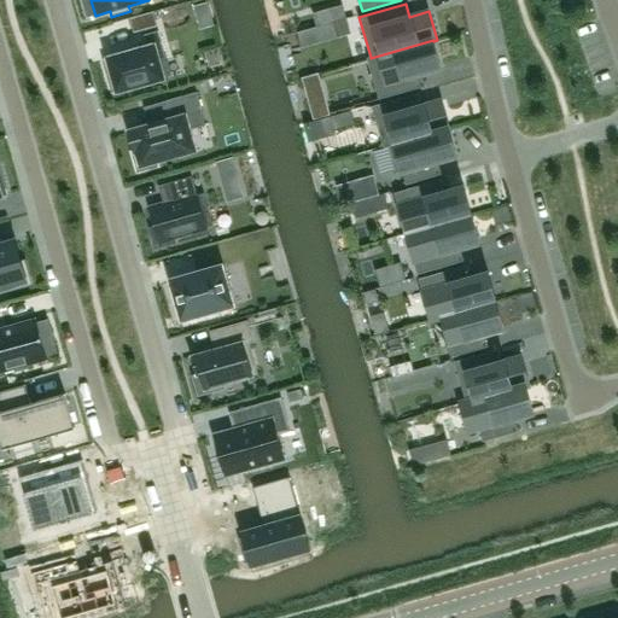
[(327,9),(332,23),(333,23),(345,19),(342,5),(327,9)]
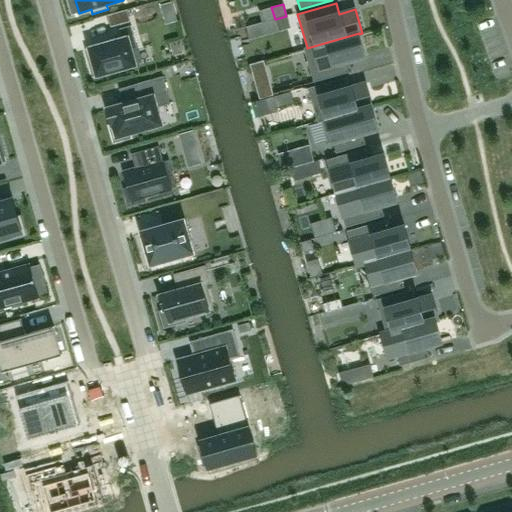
[(127,10),(107,15),(110,27),(130,22),(127,10)]
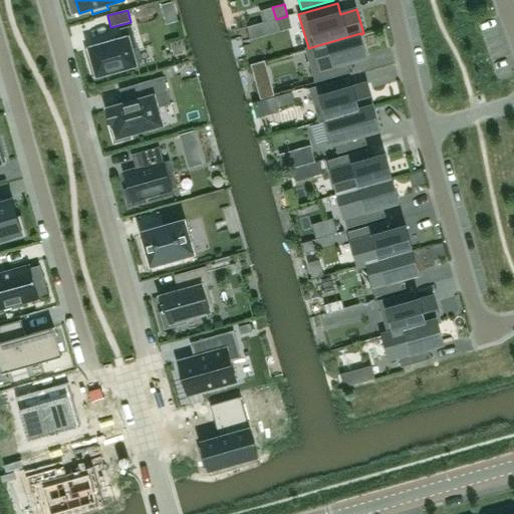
[(281,31),(277,19),(276,19),(263,23),(267,35),(281,31)]
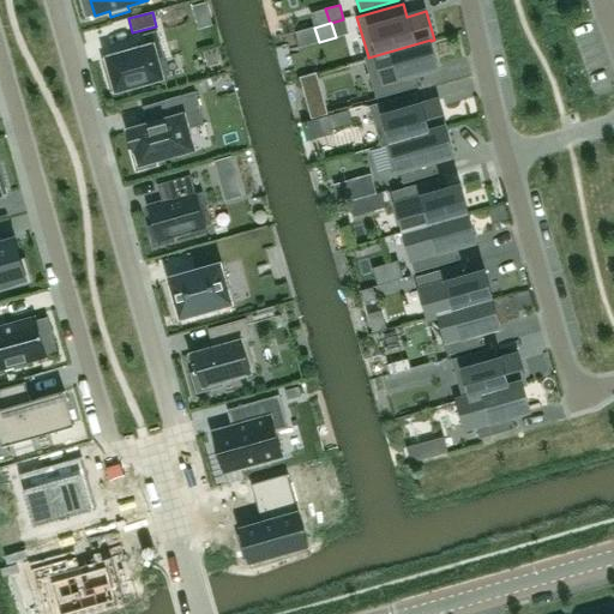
[(142,48),(107,58),(116,91),(163,78),(150,30),(138,34),(142,48)]
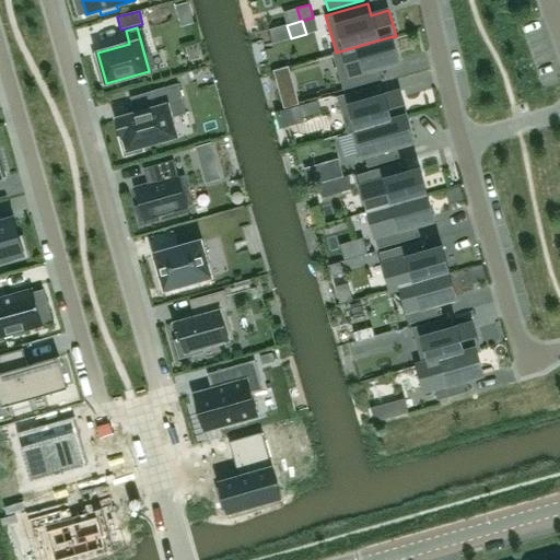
[(399,61),(393,37),(393,36),(336,53),(336,51),(333,51),(343,90),(385,79),(382,67),(399,61)]
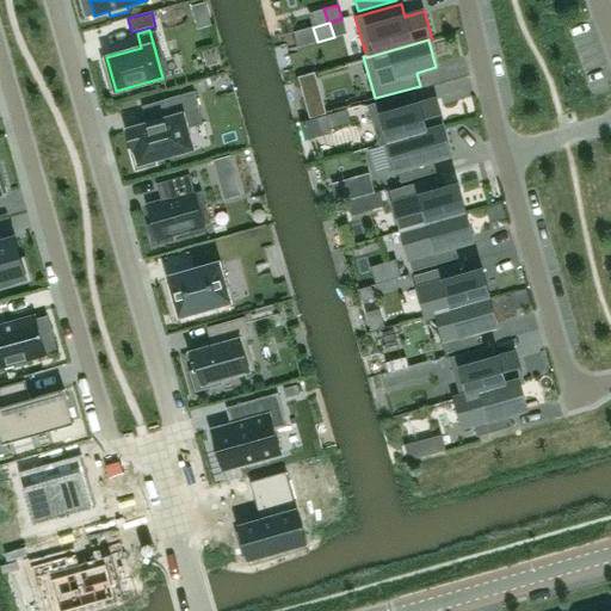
[(171,118),(128,130),(133,149),(136,148),(140,164),(192,148),(187,128),(203,124),(195,91),(166,99),(171,118)]
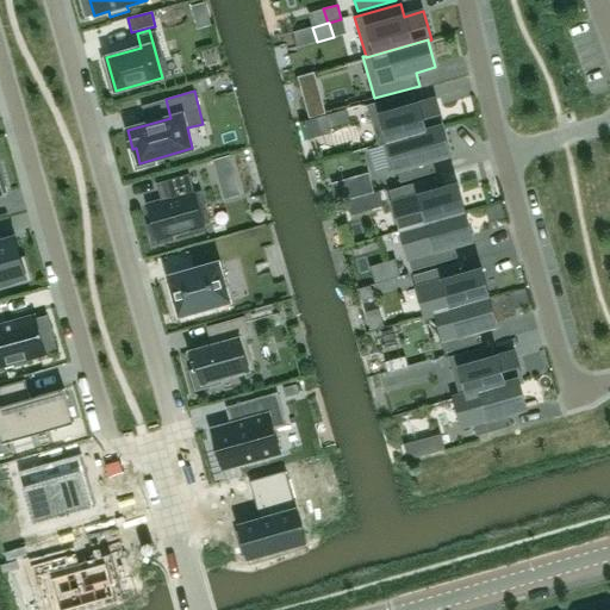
[(379,147),(385,144),(384,143),(443,126),(435,100),(416,105),(412,93),(367,105),(379,147)]
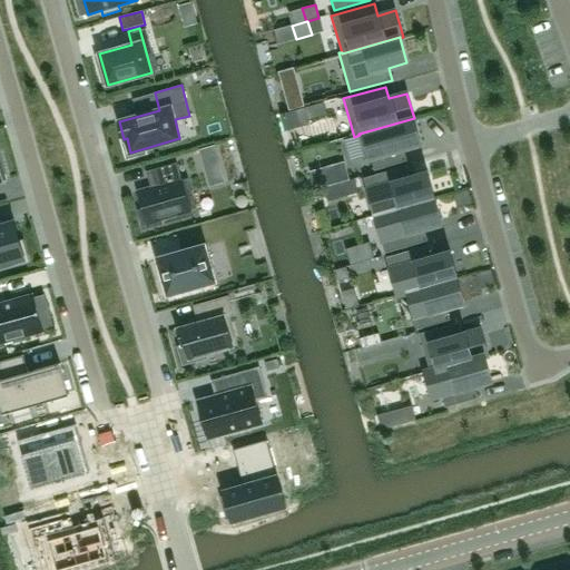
[(290,111),(298,109),(305,107),(301,89),(284,94),(290,111)]
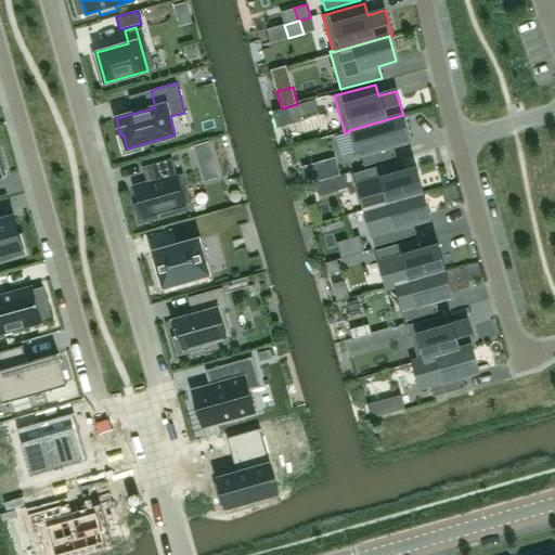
[(310,101),(297,104),(291,106),(293,115),(313,110),(310,101)]
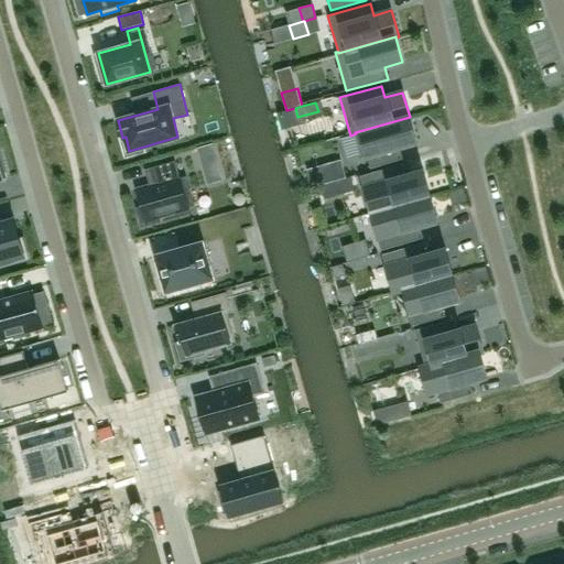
[(418,143),(410,117),(355,132),(356,133),(362,158),(368,156),(371,169),(402,160),(399,148),(418,143)]
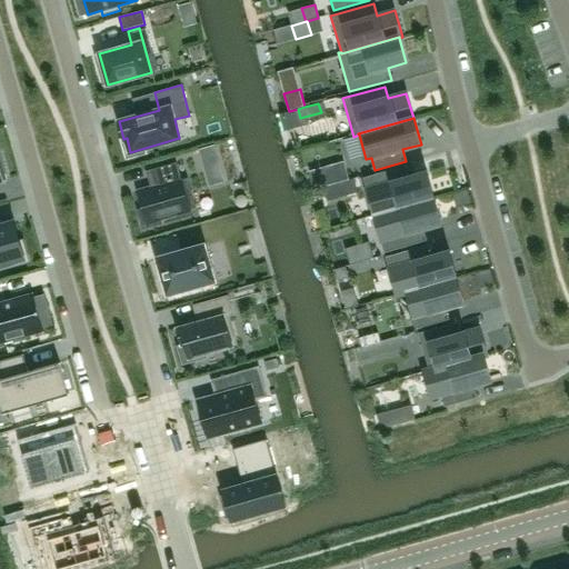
[(213,147),(200,150),(205,163),(217,160),(213,147)]
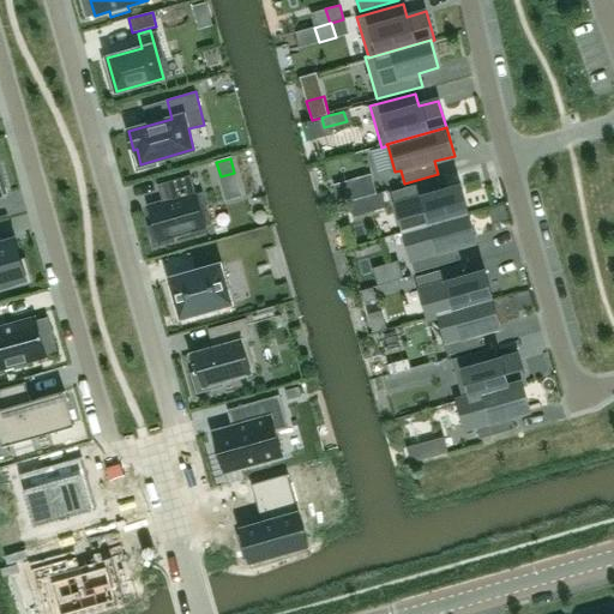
[(163,203),(150,206),(155,224),(160,239),(162,239),(174,235),(212,224),(203,192),(196,194),(191,175),(163,184),(168,202),(163,203)]
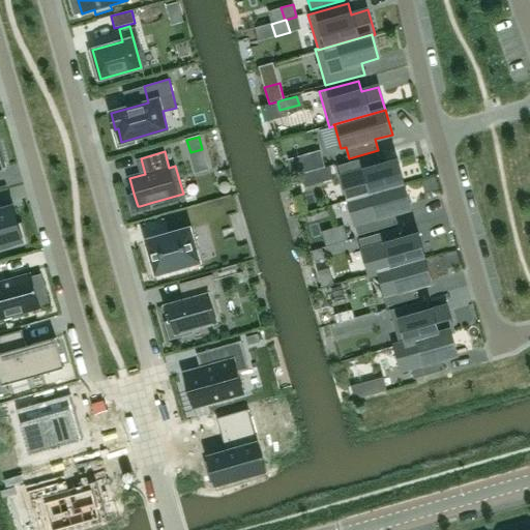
[(321,151),(289,160),(293,176),(301,174),(317,169),(325,167),(321,151)]
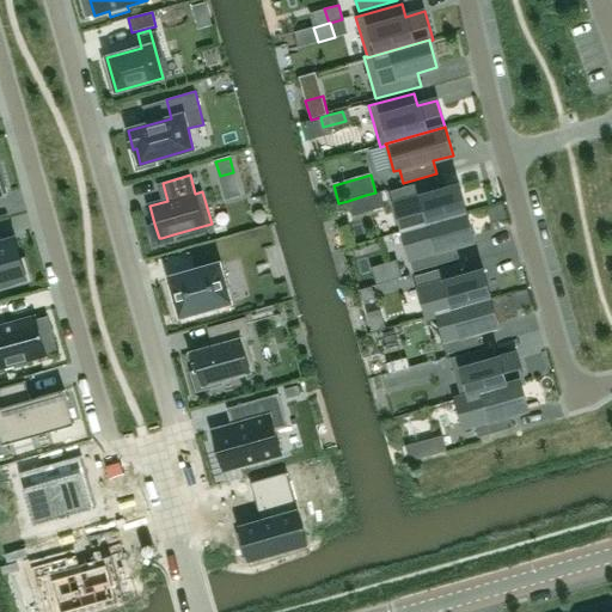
[(391,191),(402,231),(467,213),(459,185),(440,191),(436,178),(391,191)]
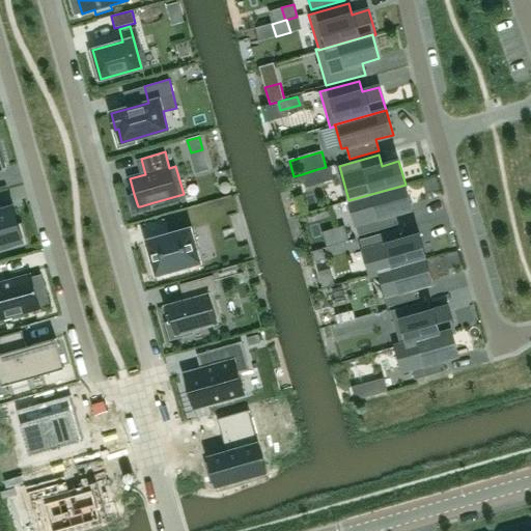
[(331,166),(326,167),(317,169),(320,182),(334,178),(331,166)]
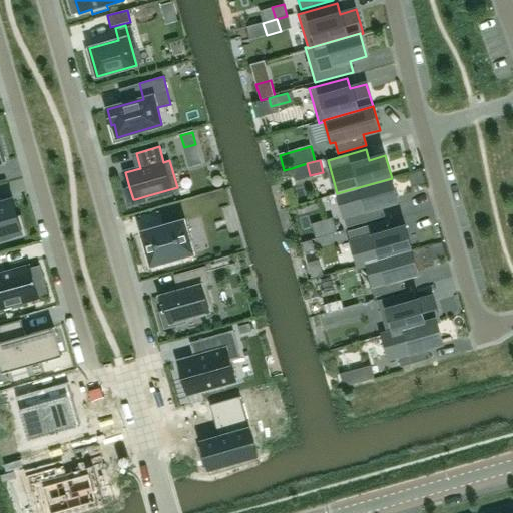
[(398,201),(392,178),(337,193),(347,227),(385,216),(382,206),(398,201)]
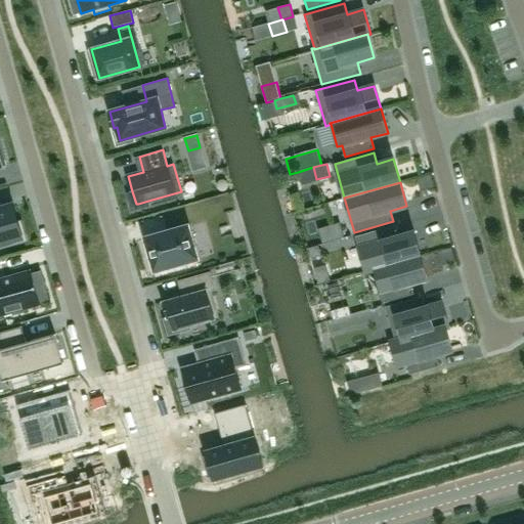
[(12,205),(0,208),(0,243),(22,237),(12,205)]
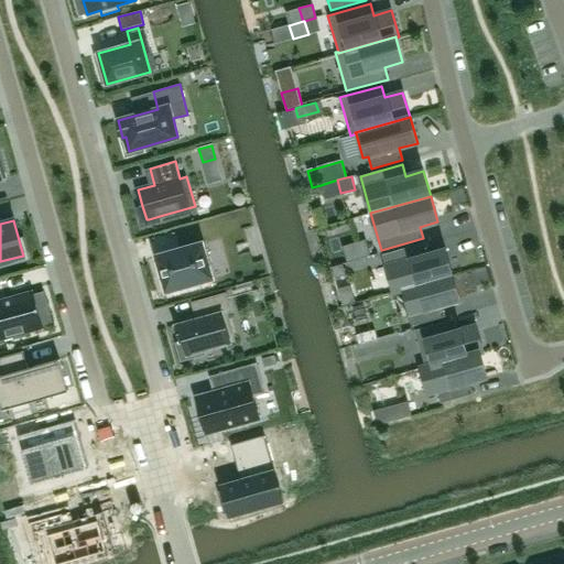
[(203,242),(156,256),(166,292),(214,279),(203,242)]
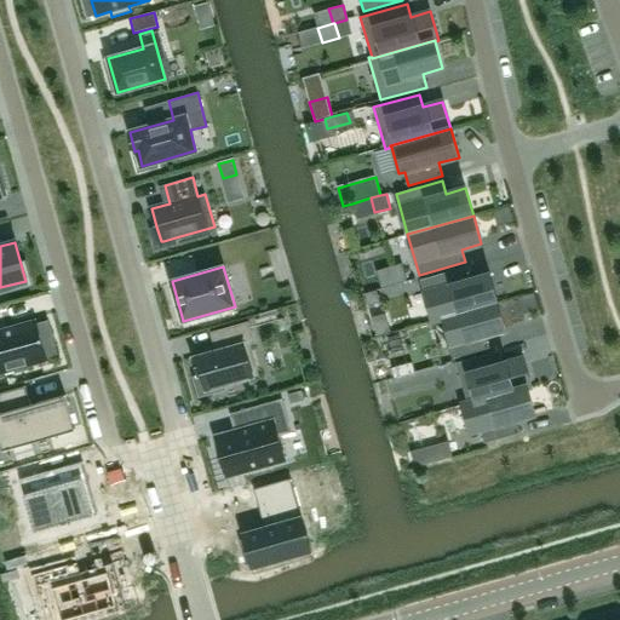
[(432,321),(443,319),(443,317),(498,302),(489,274),(470,280),(466,267),(420,280),(432,321)]
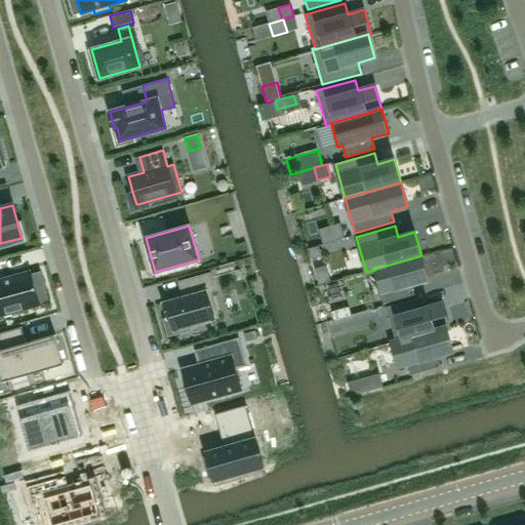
[(319,246),(310,248),(312,258),(322,255),(319,246)]
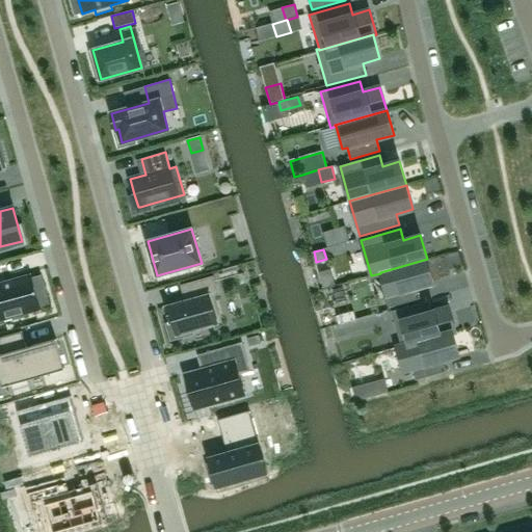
[(433,283),(427,259),(380,272),(380,273),(390,308),(420,298),(418,287),(433,283)]
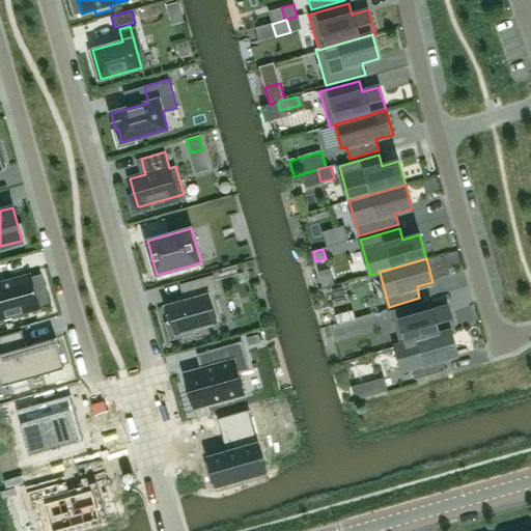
[(0,319),(42,308),(31,274),(0,282),(0,319)]
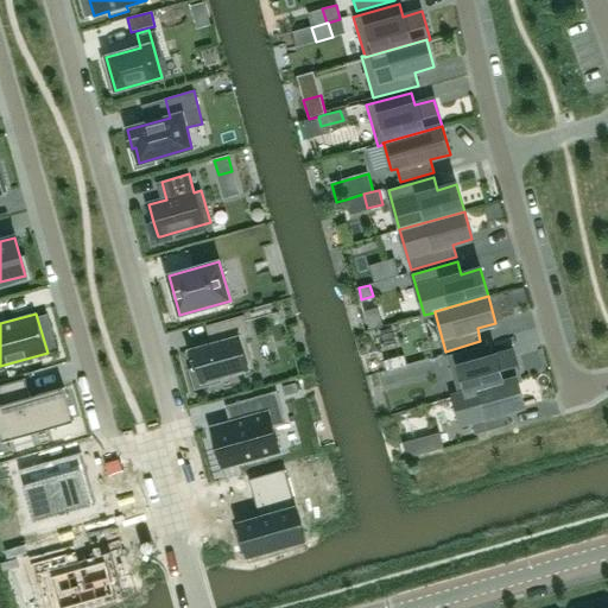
[(253,367),(245,337),(249,336),(245,316),(213,324),(217,343),(190,350),(195,368),(189,369),(195,390),(222,382),(221,377),(253,367)]
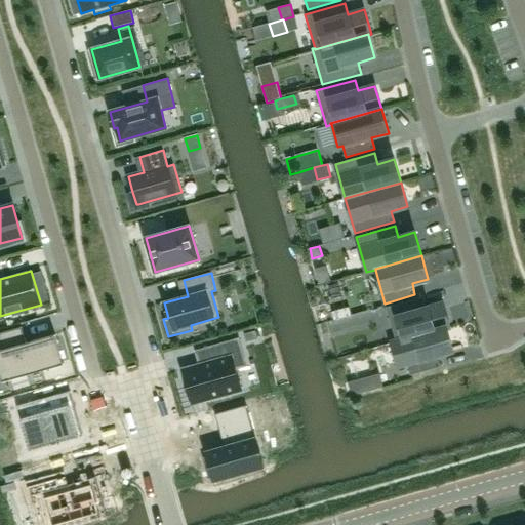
[(387,307),(396,340),(396,341),(447,327),(447,328),(450,327),(443,303),(427,308),(423,296),(387,307)]
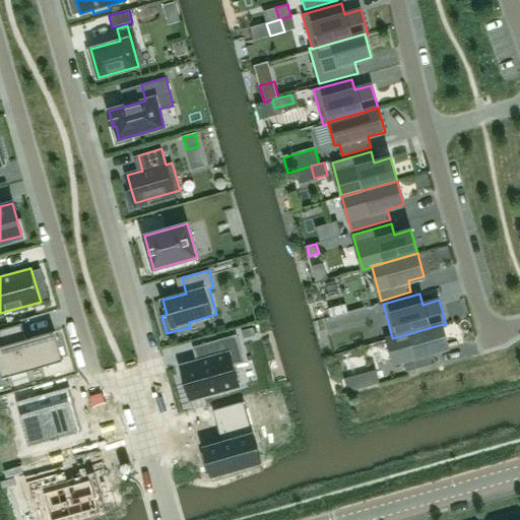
[(0,346),(0,368),(3,378),(63,361),(55,331),(25,339),(21,324),(0,329),(0,338),(2,346),(0,346)]
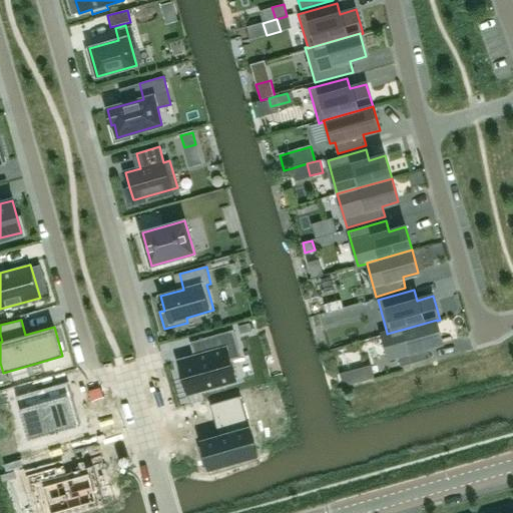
[(444,343),(437,321),(437,320),(387,334),(387,333),(382,334),(389,358),(398,356),(401,367),(430,358),(427,347),(444,343)]
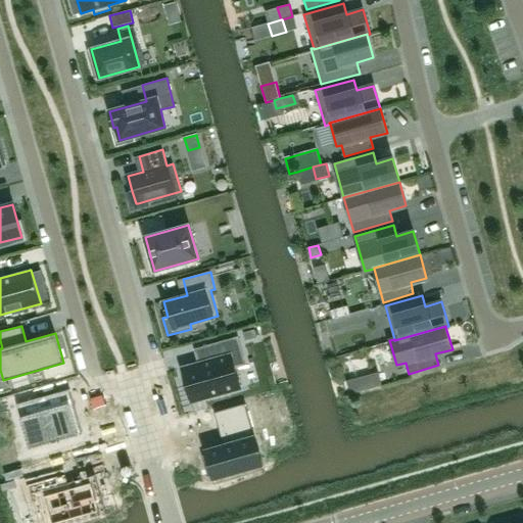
[(199,363),(182,368),(192,401),(240,388),(235,367),(245,364),(238,337),(195,349),(195,350),(200,349),(203,359),(198,361),(199,363)]
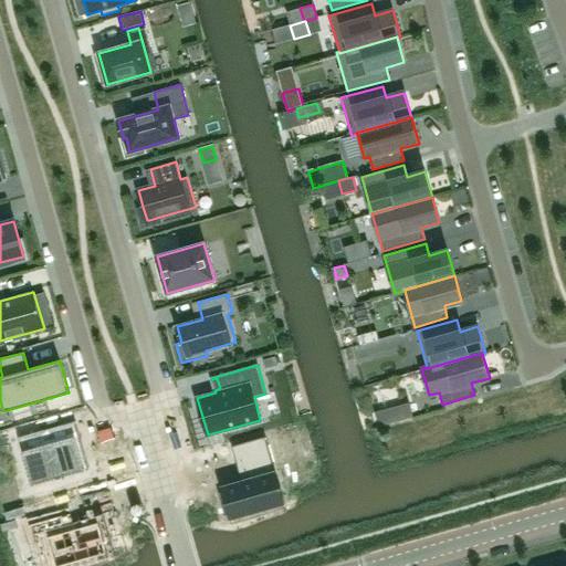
[(409,402),(396,406),(400,420),(412,417),(409,402)]
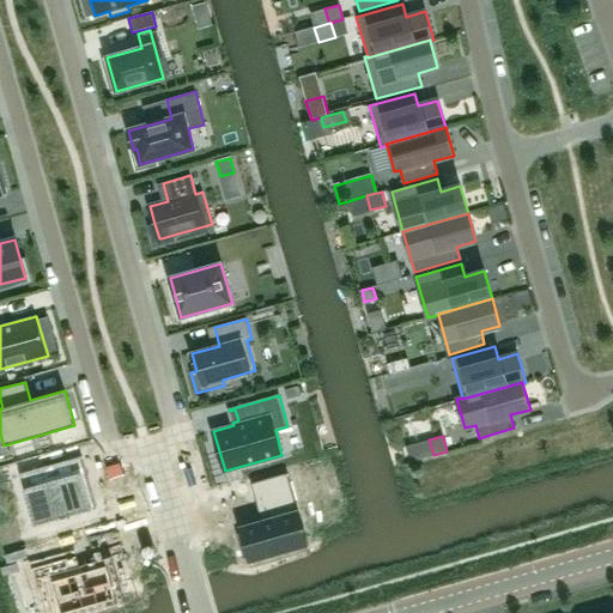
[(333,454),(322,456),(326,468),(337,466),(333,454)]
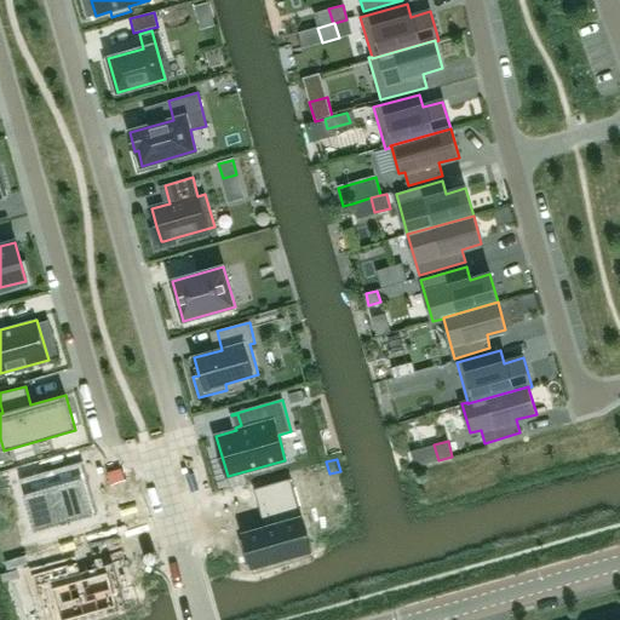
[(82,480),(52,488),(49,471),(22,478),(36,530),(92,515),(82,480)]
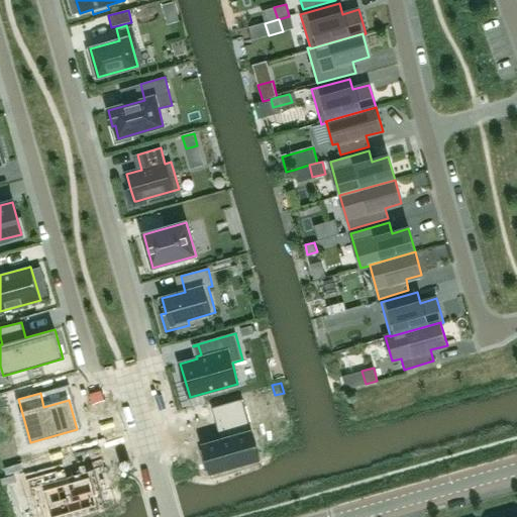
[(203,445),(211,473),(260,459),(242,399),(212,408),(221,440),(203,445)]
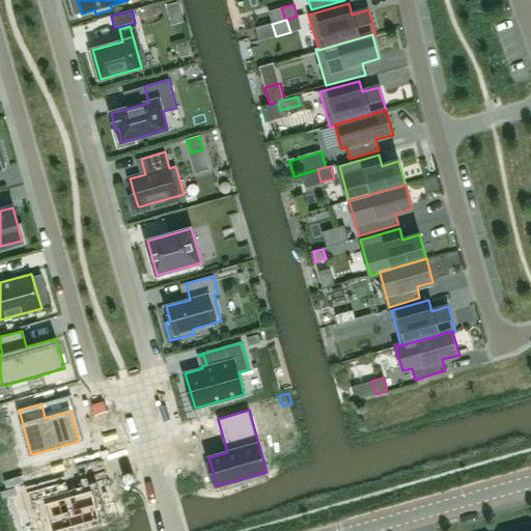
[(57,530),(101,519),(92,490),(62,498),(58,483),(27,493),(32,508),(40,506),(47,530),(57,530)]
